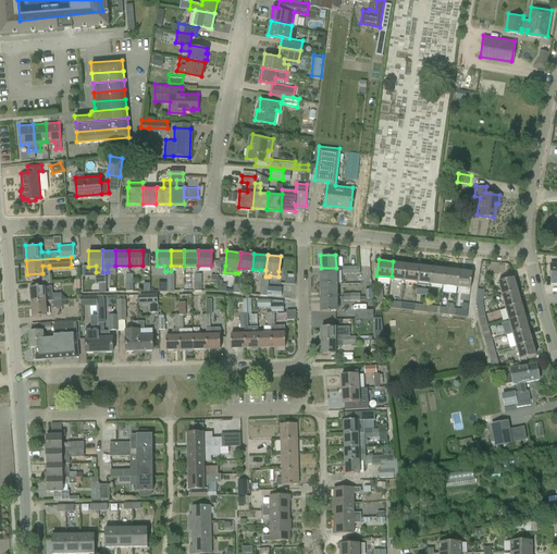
[(406,262),(393,261),(392,277),(404,279),(406,262)]
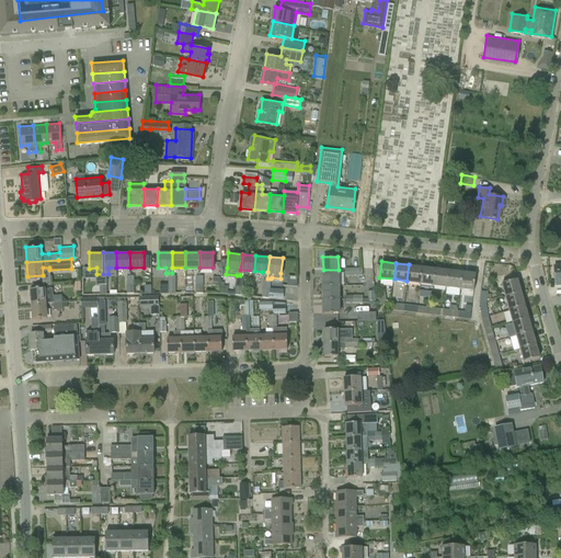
[(407,281),(420,282),(422,265),(409,264),(407,281)]
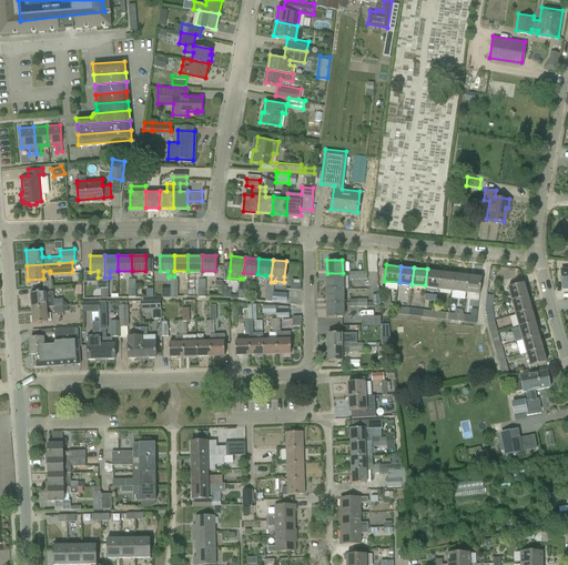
[(425,285),(439,288),(440,271),(427,269),(425,285)]
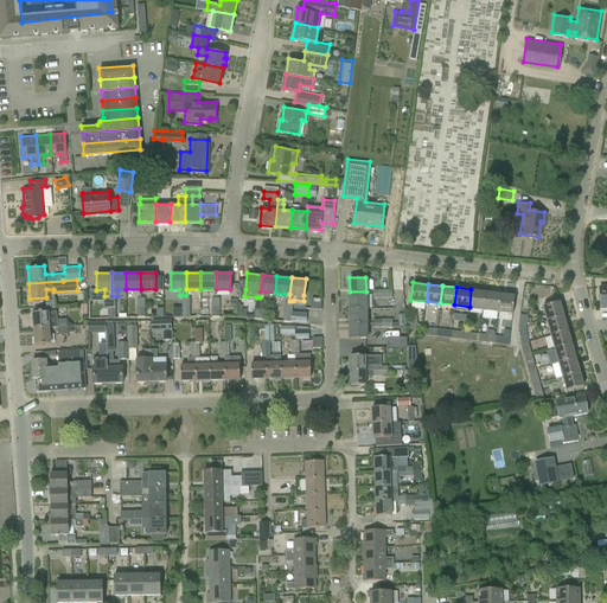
[(484,308),(485,290),(471,289),(470,307),(484,308)]
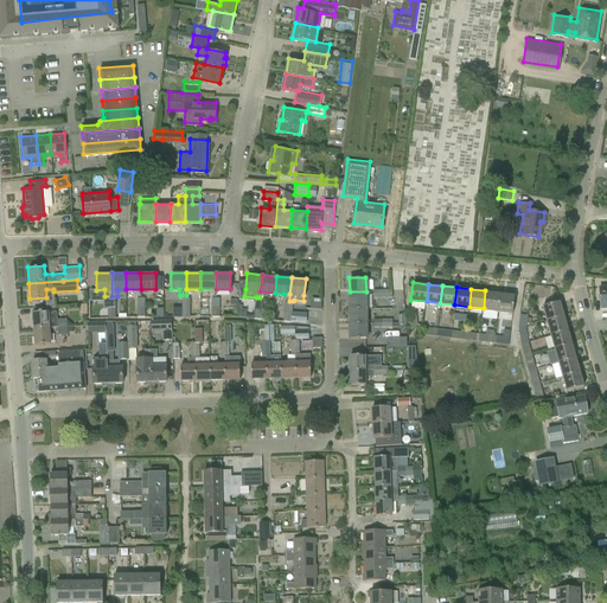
[(484,308),(498,310),(500,293),(485,290),(484,308)]
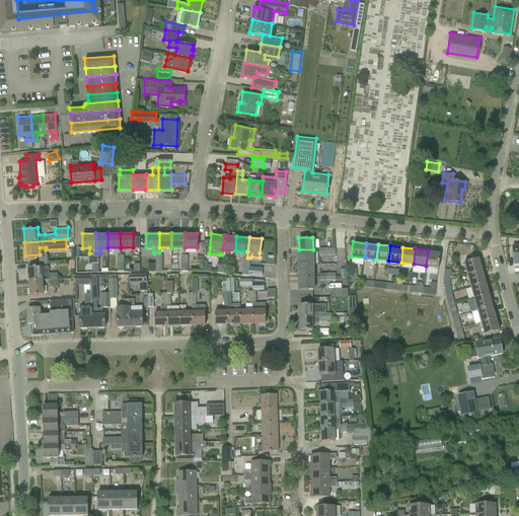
[(299,249),(299,263),(313,263),(313,249),(299,249)]
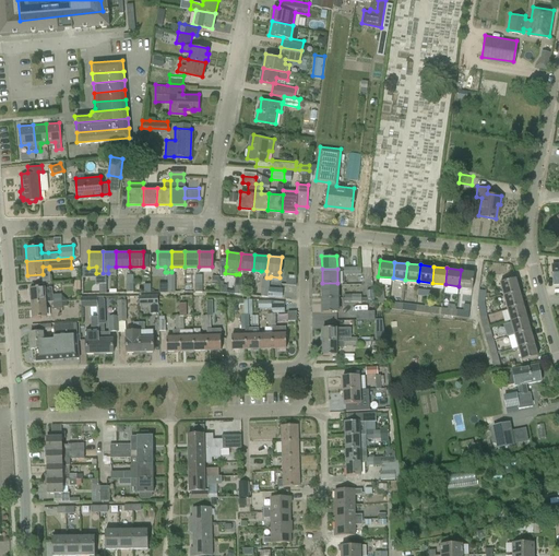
[(472,287),(474,272),(474,271),(461,270),(459,286),(472,287)]
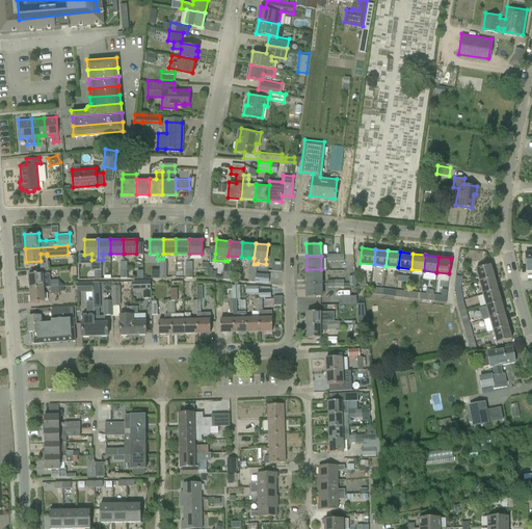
[(476,267),(478,278),(494,273),(490,263),(476,267)]
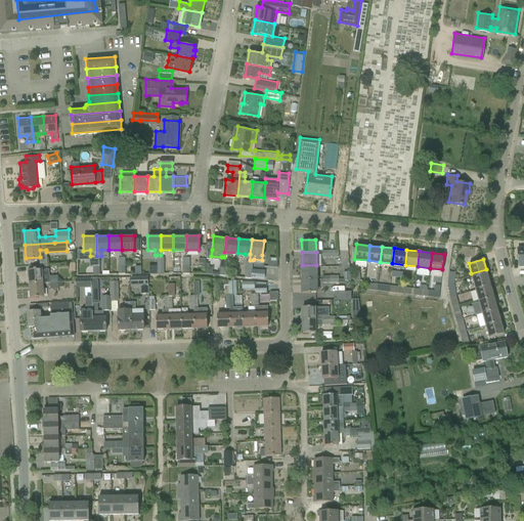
[(352,265),(353,276),(354,281),(360,280),(358,264),(352,265)]
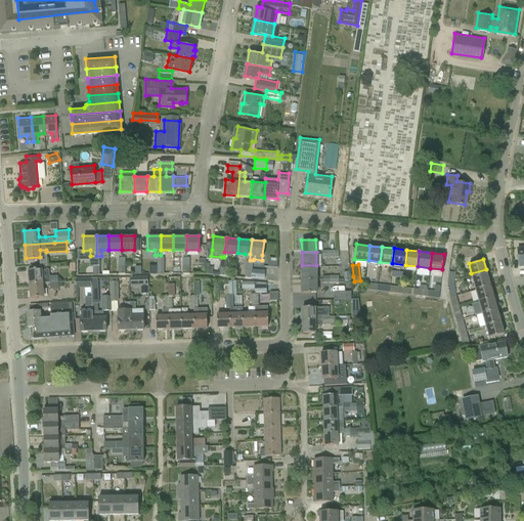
[(302,265),(302,278),(316,278),(316,265),(302,265)]
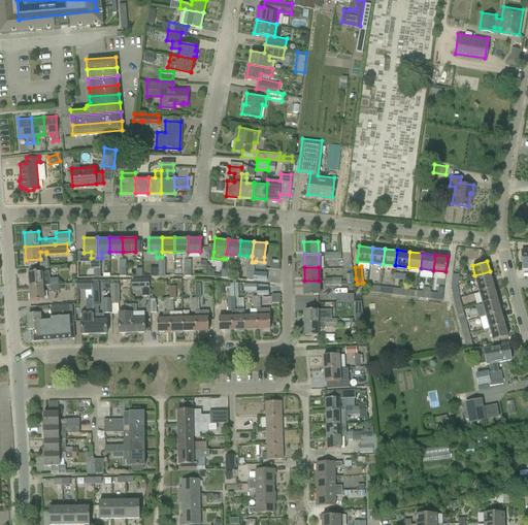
[(28,270),(29,285),(43,284),(42,269),(28,270)]
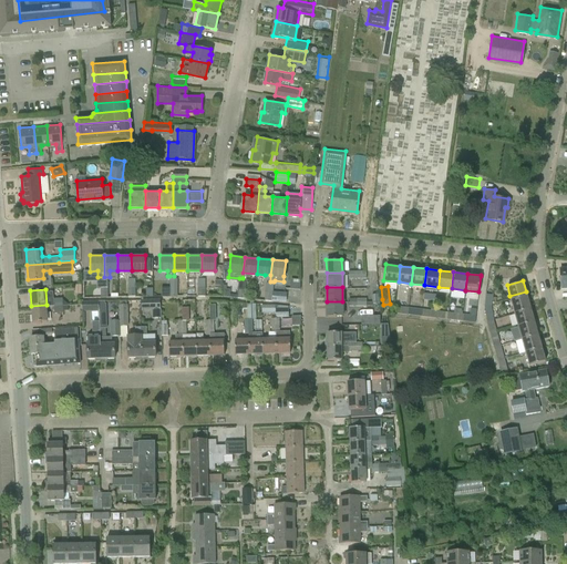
[(274,290),(272,298),(285,299),(286,291),(274,290)]
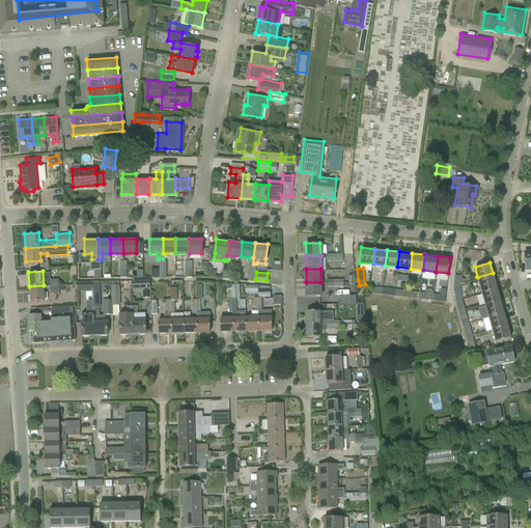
[(497,286),(493,273),(477,277),(481,290),(497,286)]
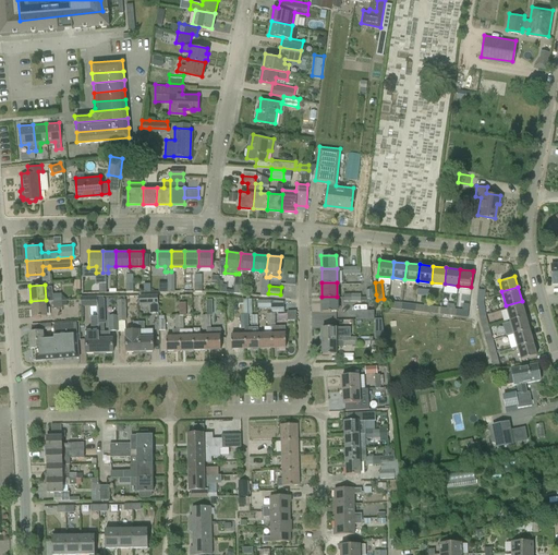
[(118,298),(117,298),(117,313),(118,313),(118,320),(126,320),(125,298),(124,298),(124,293),(117,293),(118,298)]
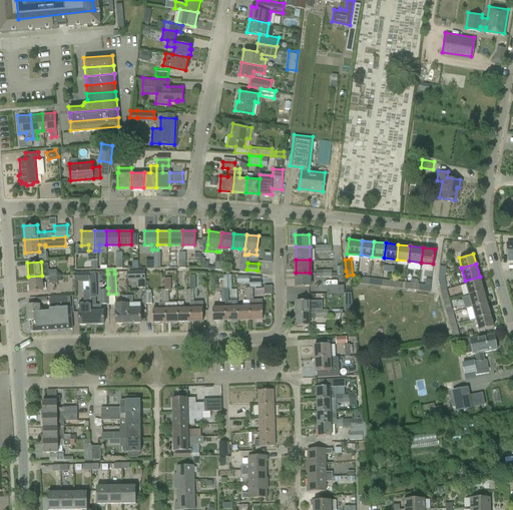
[(89,272),(74,272),(74,280),(89,280),(89,272)]
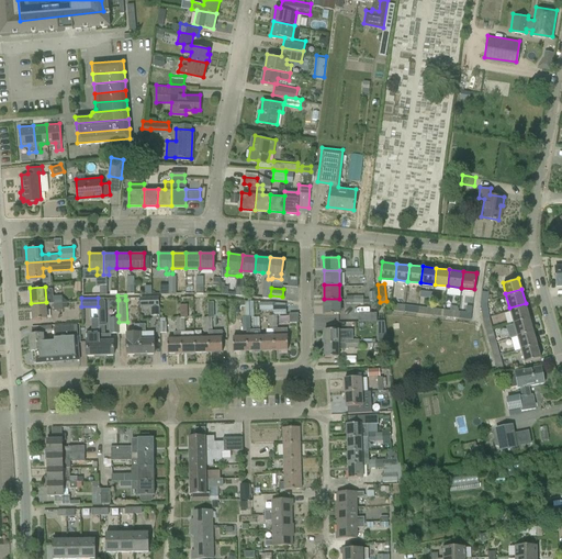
[(481,311),(482,315),(489,314),(486,301),(487,299),(480,298),(480,300),(480,304),(481,311)]
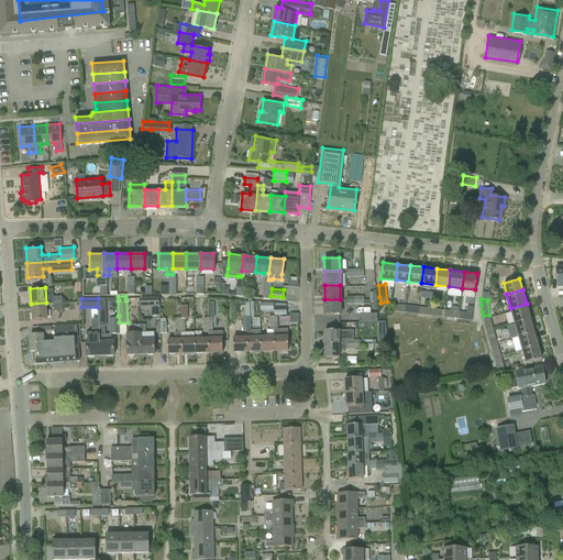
[(243,315),(243,321),(251,321),(250,315),(254,315),(254,299),(245,299),(245,315),(243,315)]
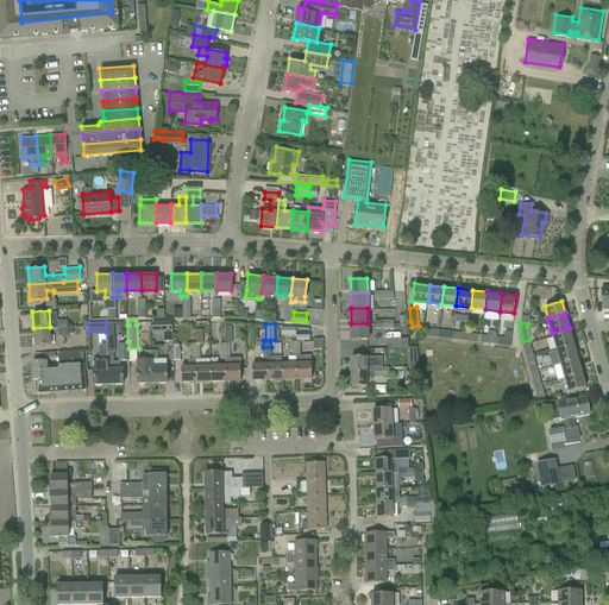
[(351,323),(351,338),(368,338),(368,323),(351,323)]
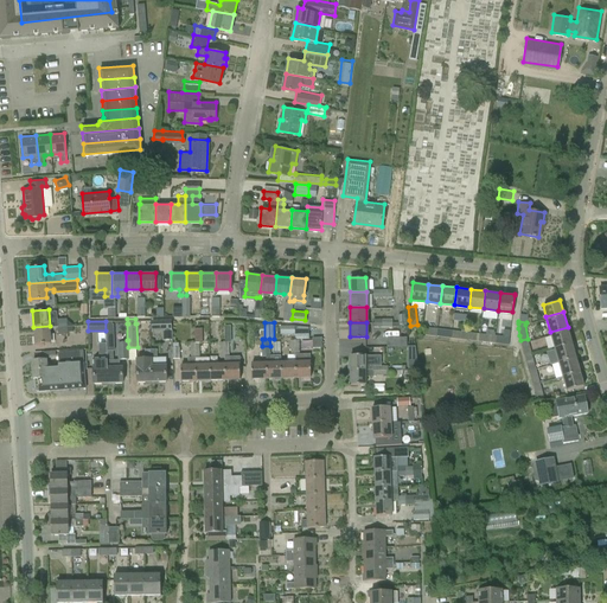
[(51,341),(50,326),(33,327),(34,342),(51,341)]
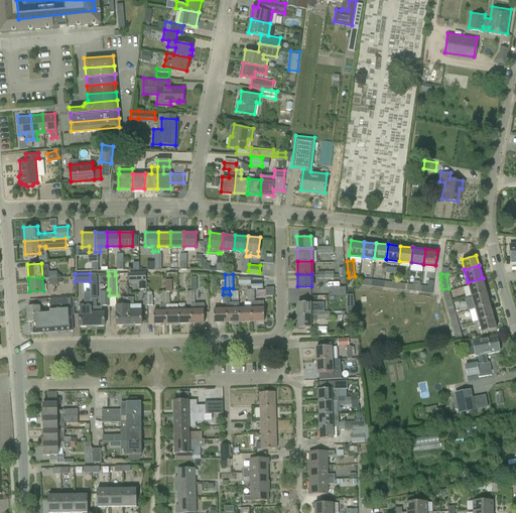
[(468,282),(472,294),(486,290),(483,278),(468,282)]
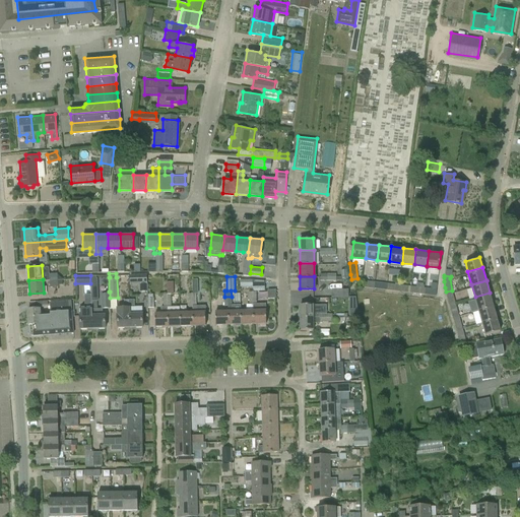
[(447,296),(449,305),(455,303),(453,296),(452,291),(446,292),(447,296)]
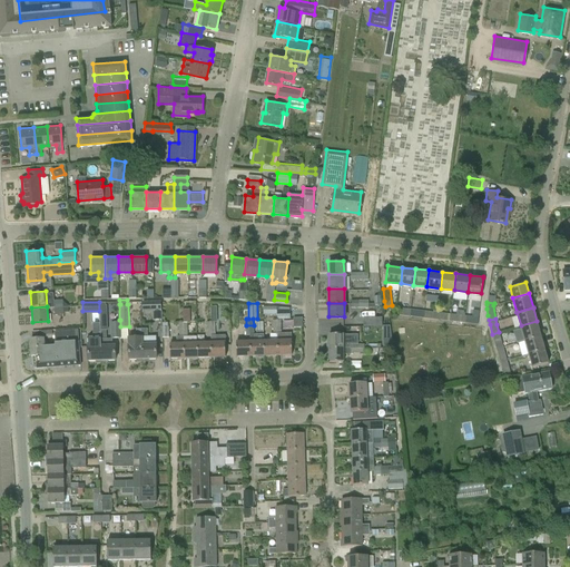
[(120,326),(120,320),(119,320),(110,321),(111,335),(120,334),(120,326)]
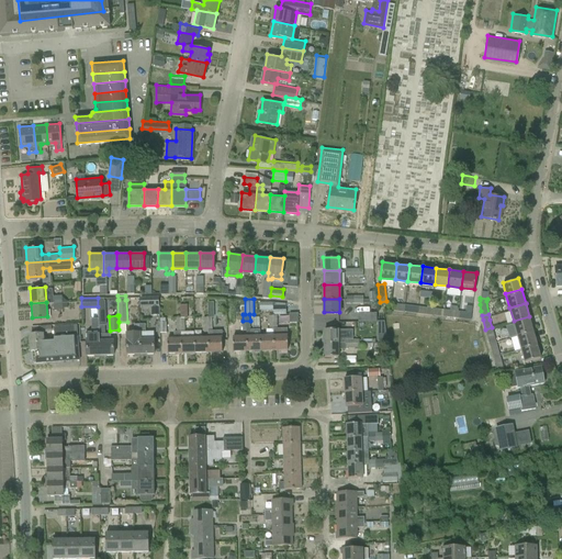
[(208,315),(208,330),(208,336),(209,350),(222,350),(221,330),(211,330),(211,315),(208,315)]
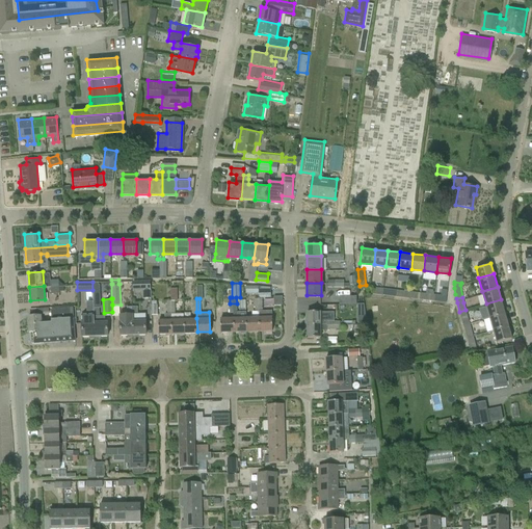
[(170,313),(170,299),(166,299),(167,313),(164,313),(164,319),(158,319),(158,333),(171,333),(170,318),(170,313)]
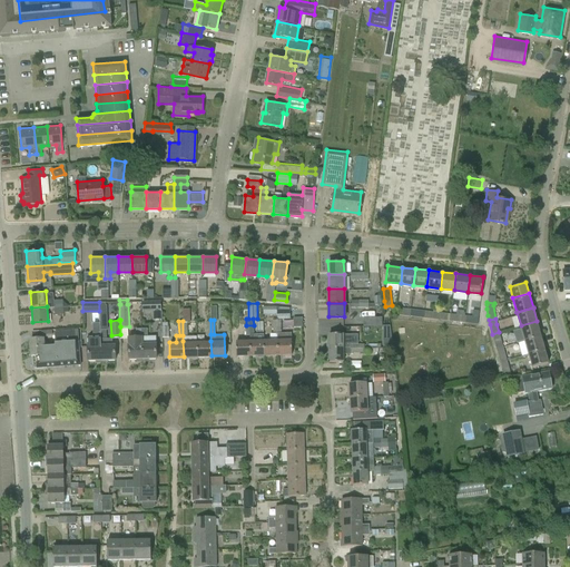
[(540,334),(537,321),(521,325),(524,340),(540,334)]
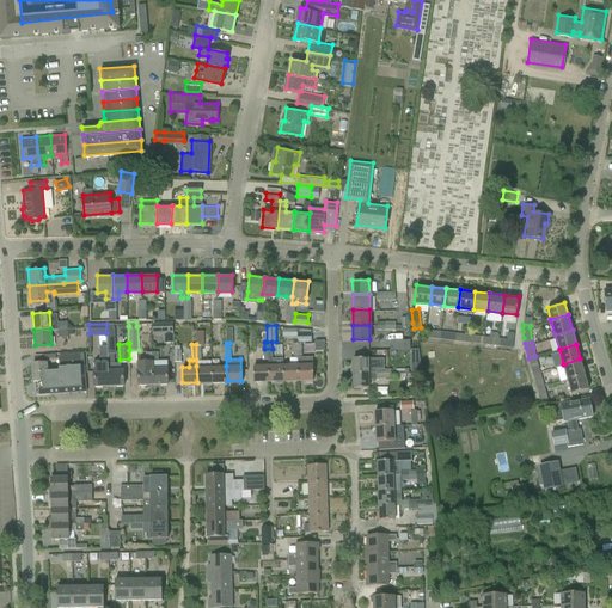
[(108,385),(106,351),(106,345),(99,345),(99,354),(101,354),(102,360),(92,360),(92,385),(108,385)]
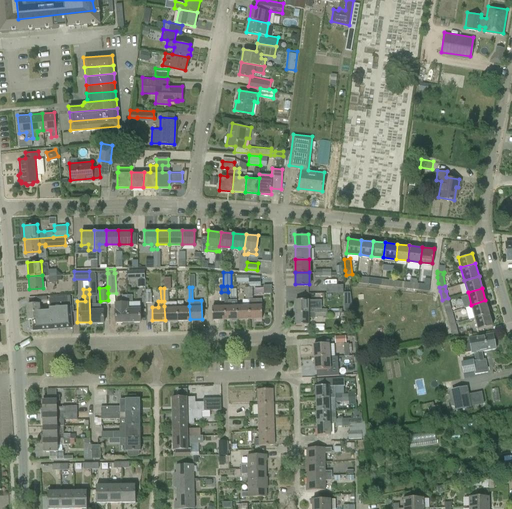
[(252,291),(246,291),(246,298),(249,298),(249,317),(262,317),(261,303),(261,298),(253,298),(252,291)]
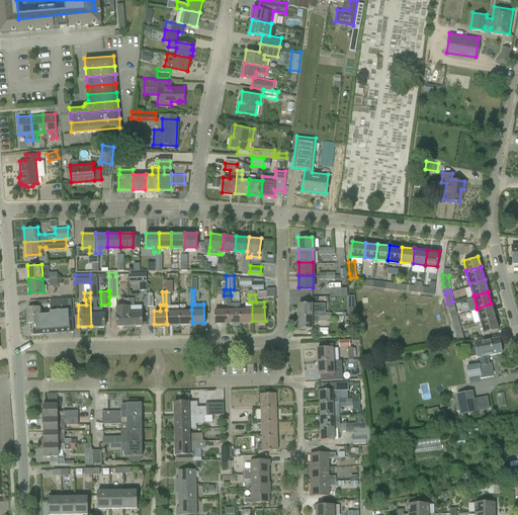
[(128,325),(127,296),(123,296),(123,305),(116,305),(116,325),(128,325)]
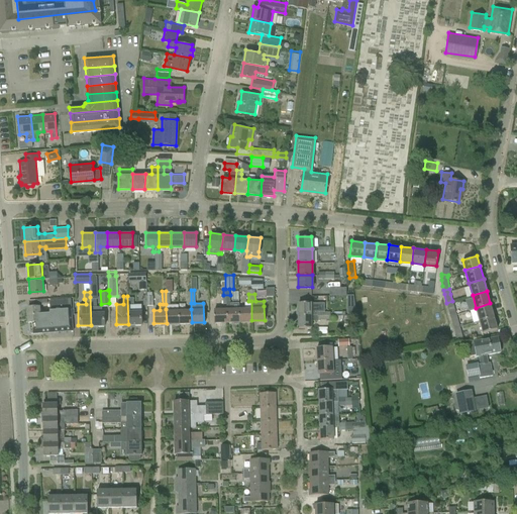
[(133,296),(127,296),(128,324),(141,323),(141,312),(141,306),(141,304),(134,304),(133,304),(133,296)]
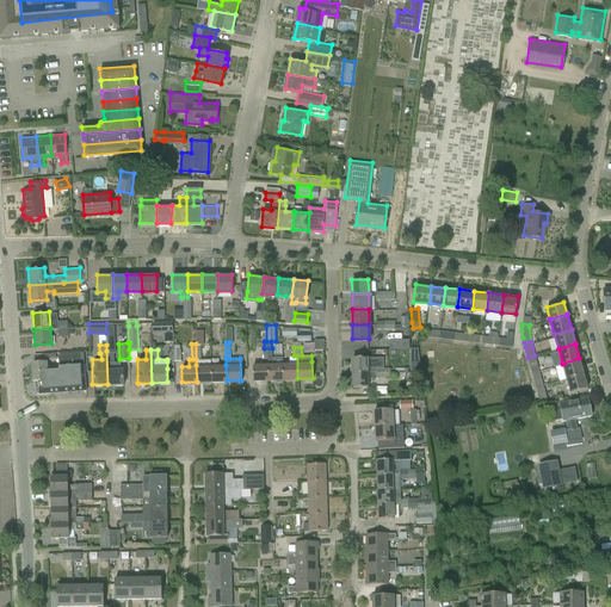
[(32,361),(34,379),(35,379),(36,392),(86,388),(84,351),(59,353),(60,369),(47,369),(47,360),(32,361)]
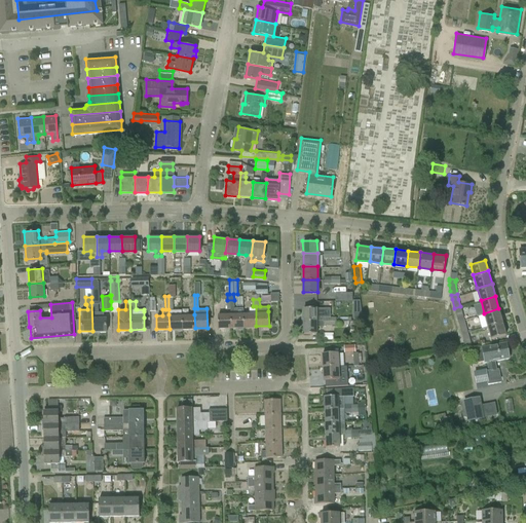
[(98,302),(91,302),(92,331),(106,330),(106,316),(103,316),(103,310),(102,310),(98,310),(98,302)]
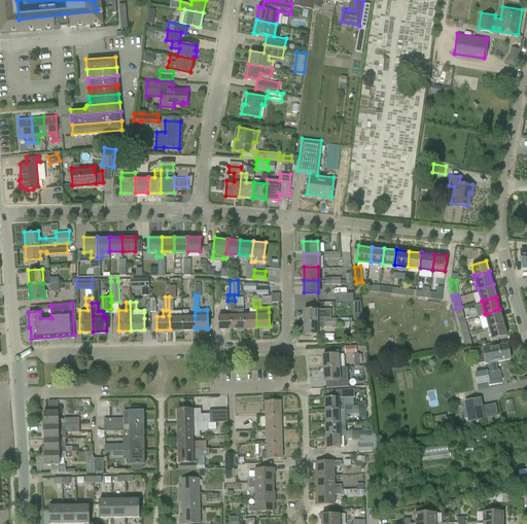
[(173,310),(169,310),(169,315),(170,329),(183,328),(182,315),(182,307),(173,307),(173,310)]
